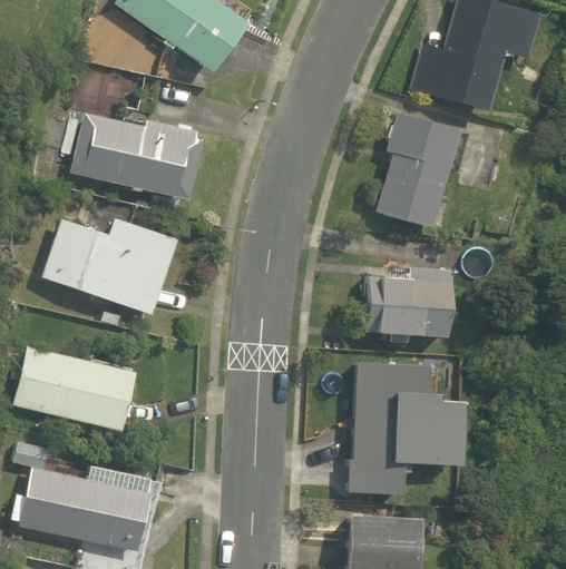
[(118,0),(116,3),(211,72),(246,23),(213,0),(118,0)]
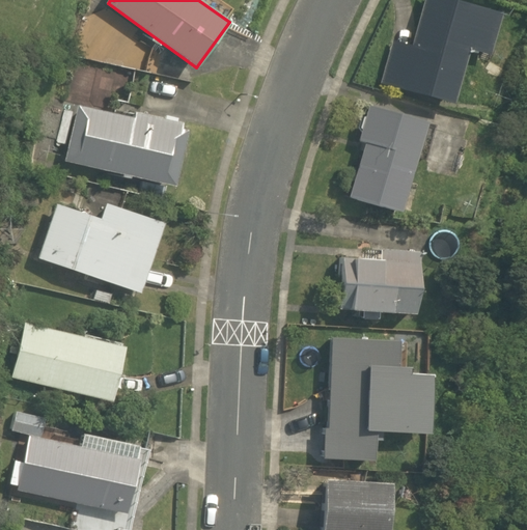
[(383,84),(455,104),(470,49),(493,55),(503,14),(452,0),(427,0),(415,46),(394,40),(383,84)]
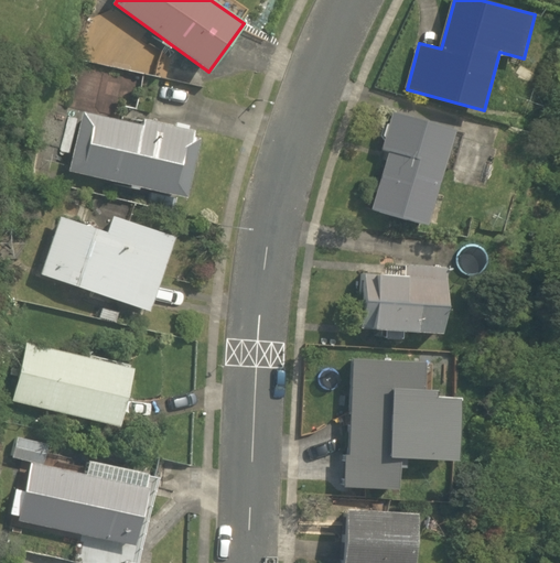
[(142,126),(83,111),(68,170),(154,191),(151,206),(173,212),(178,196),(183,197),(196,139),(150,128),(151,123),(143,121),(142,126)]
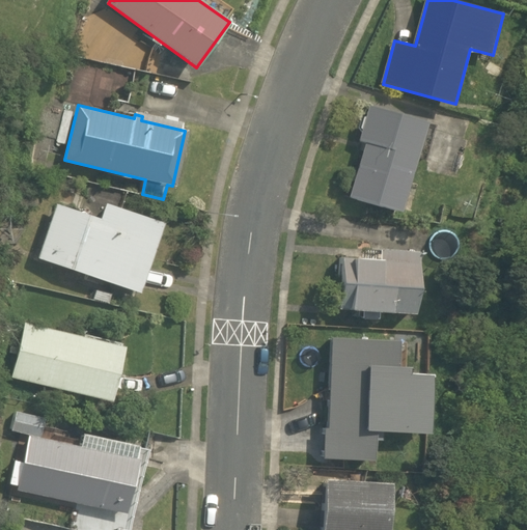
[(350,196),(401,212),(428,122),(370,106),(359,142),(365,143),(350,196)]
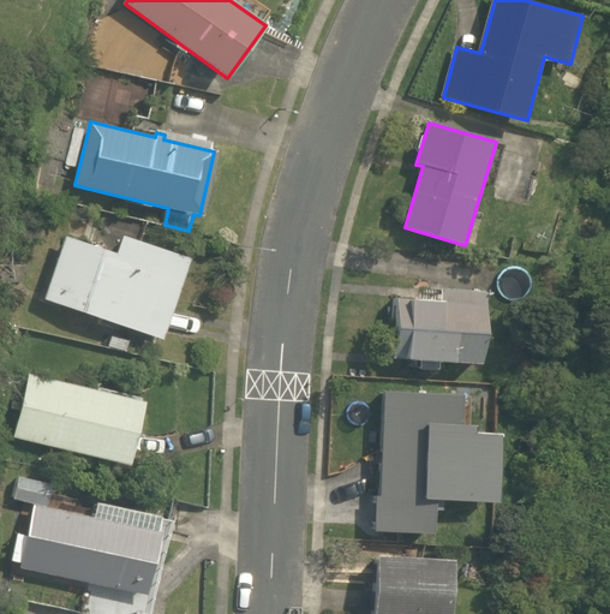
[(45,299),(161,340),(190,258),(124,236),(118,254),(66,236),(45,299)]
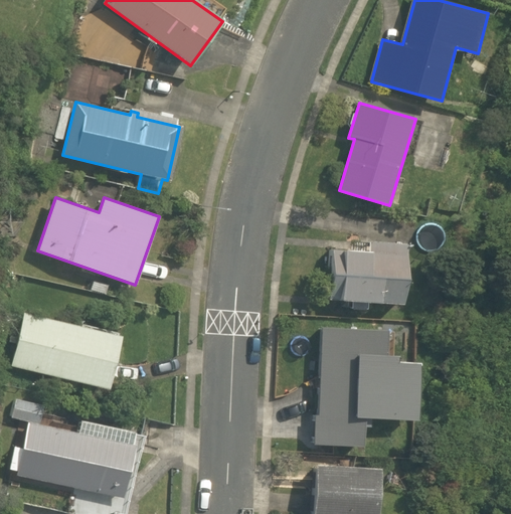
[(330,299),(401,305),(406,243),(367,240),(367,252),(334,249),(330,299)]
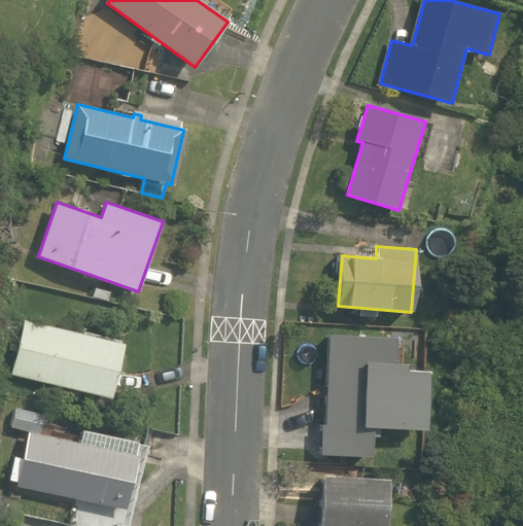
[(109,300),(111,291),(98,288),(96,296),(109,300)]
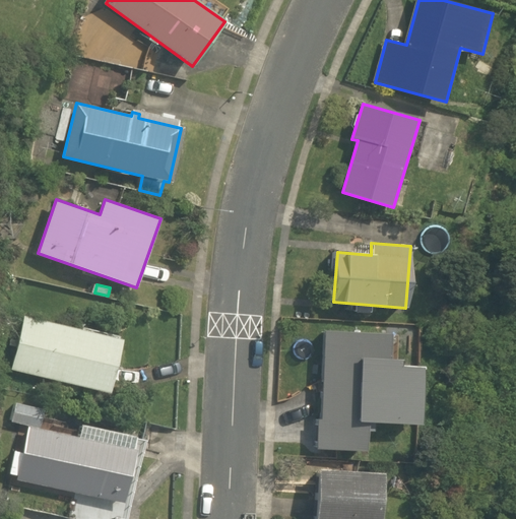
[(12,370),(109,394),(122,339),(26,316),(12,370)]
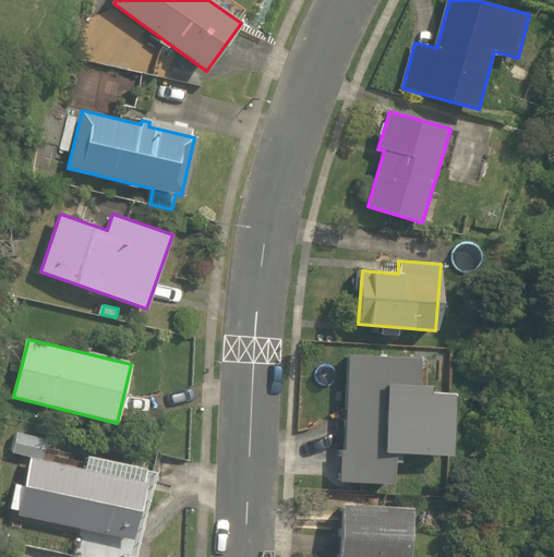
[(340,481),(393,483),(394,452),(447,456),(450,394),(428,392),(428,386),(417,385),(418,358),(349,354),(345,449),(342,449),(340,481)]
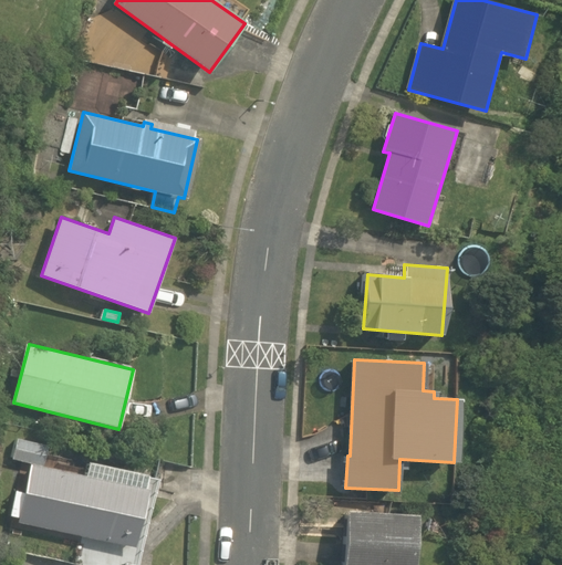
[(86,475),(44,467),(50,445),(19,438),(14,459),(31,462),(24,493),(17,491),(12,515),(20,516),(19,522),(86,536),(81,564),(85,564),(123,564),(124,563),(136,564),(153,479),(144,477),(145,473),(90,461),(86,475)]
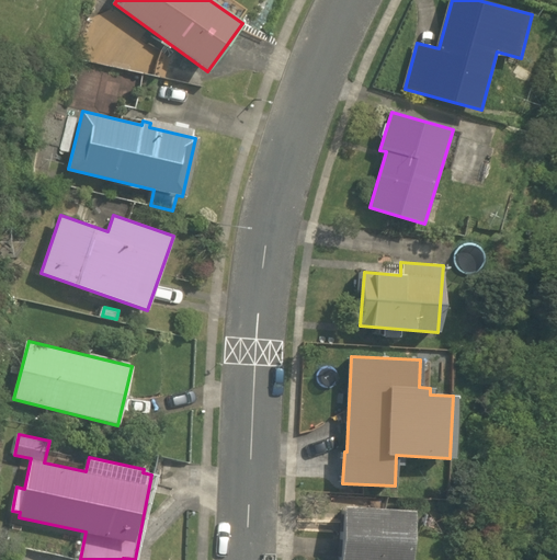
[(340,559),(410,559),(412,510),(342,506),(340,559)]
